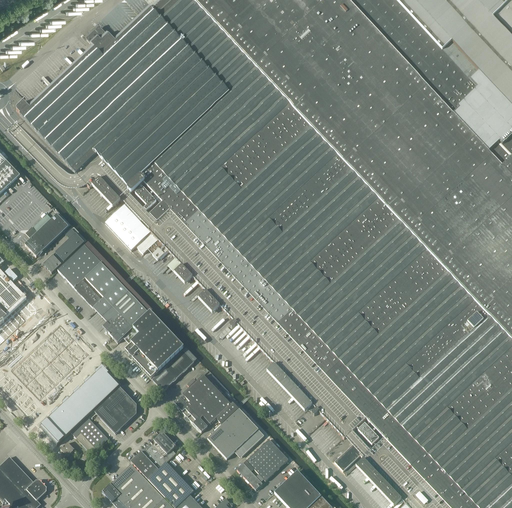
[(511,507),(511,0),(155,0),(136,18),(132,14),(129,17),(133,21),(122,31),(119,28),(115,31),(118,34),(116,36),(111,30),(101,39),(93,30),(86,37),(93,45),(72,64),(64,56),(60,60),(68,68),(29,105),(24,99),(25,98),(25,97),(23,99),(17,105),(16,105),(16,106),(16,107),(17,108),(20,112),(76,172),(90,187),(93,184),(114,207),(144,180),(162,199),(146,214),(132,198),(107,221),(133,250),(135,248),(138,246),(145,253),(159,239),(161,241),(160,241),(162,243),(162,242),(164,245),(165,246),(168,248),(167,249),(169,250),(171,252),(172,253),(174,256),(175,257),(176,257),(178,259),(178,260),(179,261),(181,263),(181,264),(174,271),(184,282),(192,275),(193,275),(195,278),(196,279),(198,281),(199,283),(200,282),(202,285),(203,286),(205,288),(205,289),(206,289),(198,296),(212,311),(219,304),(220,305),(220,304),(222,307),(223,308),(224,308),(226,310),(226,311),(227,312),(229,314),(230,315),(233,318),(232,318),(234,319),(233,320),(232,319),(230,322),(229,323),(229,324),(230,324),(231,325),(232,325),(233,325),(235,323),(235,322),(236,321),(237,323),(239,325),(240,326),(241,326),(243,329),(244,330),(246,332),(247,334),(247,333),(250,336),(249,336),(251,337),(253,339),(253,340),(254,341),(257,343),(256,343),(257,345),(258,344),(260,347),(261,348),(263,350),(263,351),(264,352),(265,352),(267,354),(268,355),(270,358),(271,359),(274,361),(273,362),(274,362),(266,369),(305,410),(312,403),(315,405),(316,406),(315,407),(312,409),(312,410),(311,410),(311,411),(312,411),(313,412),(313,413),(314,413),(315,413),(317,410),(318,409),(320,411),(326,417),(328,420),(329,421),(330,421),(332,423),(333,425),(333,424),(335,427),(336,428),(339,431),(340,432),(342,434),(344,436),(366,416),(383,435),(370,447),(359,436),(334,459),(343,469),(360,453),(362,456),(355,463),(393,504),(401,497),(406,502),(400,507),(511,507)]
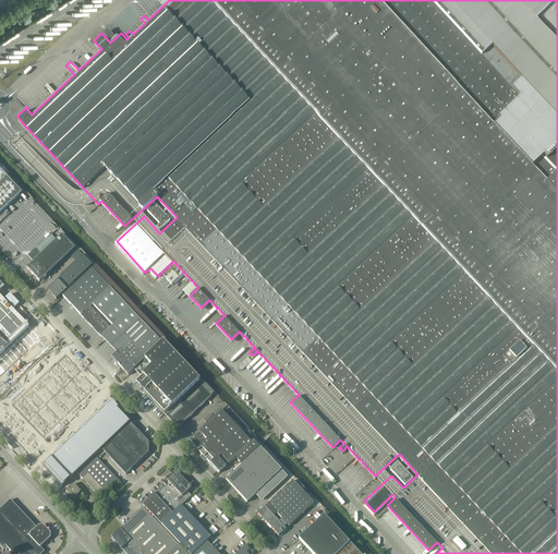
[(0,208),(22,189),(7,172),(0,165),(0,208)]
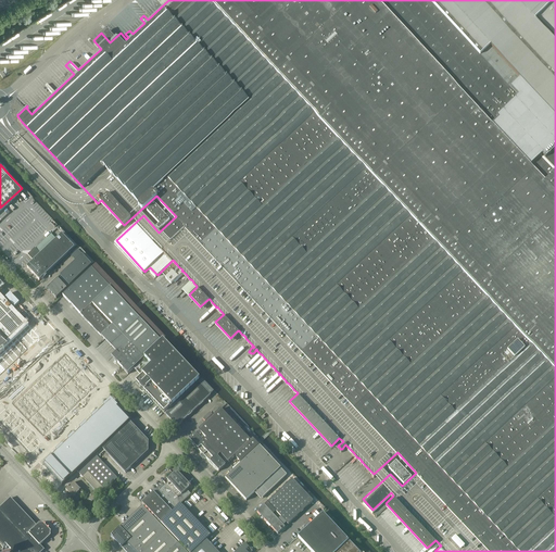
[(162,224),(169,216),(154,200),(147,207),(162,224)]
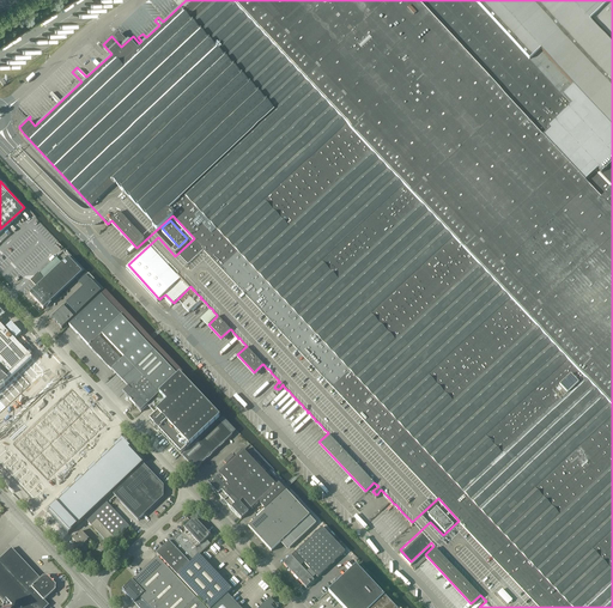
[(58,253),(62,257),(70,250),(65,245),(58,253)]
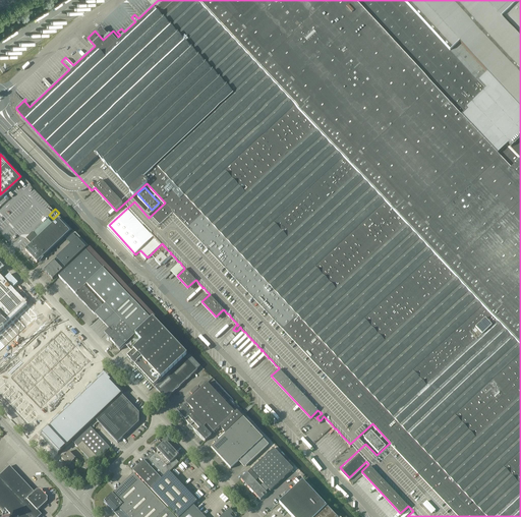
[(32,240),(24,246),(31,252),(37,260),(44,252),(69,228),(63,222),(58,216),(52,221),(48,216),(33,229),(34,230),(27,236),(31,239),(32,240)]
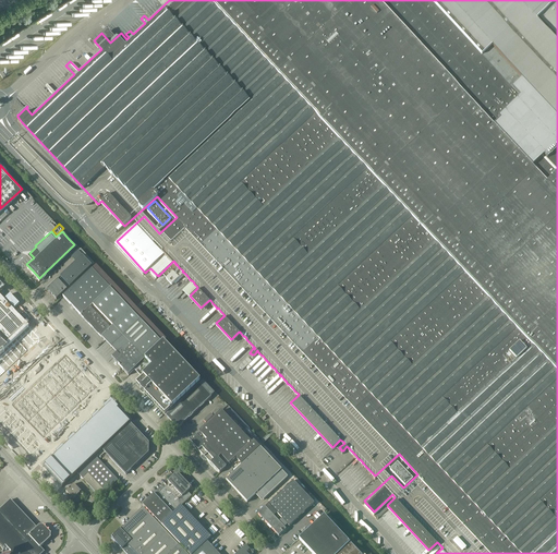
[(76,259),(60,273),(47,286),(57,296),(70,282),(92,262),(82,252),(77,248),(71,253),(76,259)]
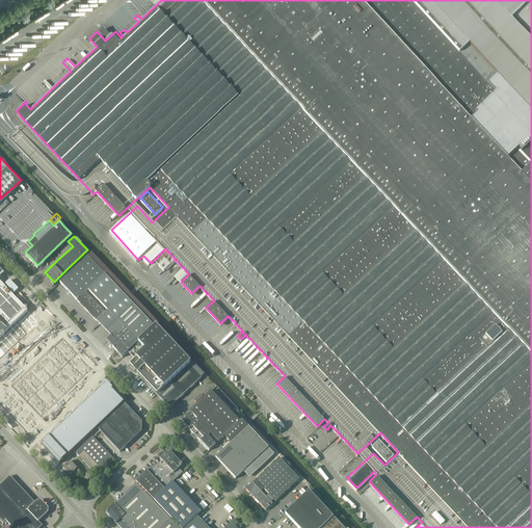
[(111,334),(106,338),(112,343),(122,354),(133,343),(138,339),(155,323),(128,295),(87,253),(60,279),(77,297),(100,321),(111,334)]
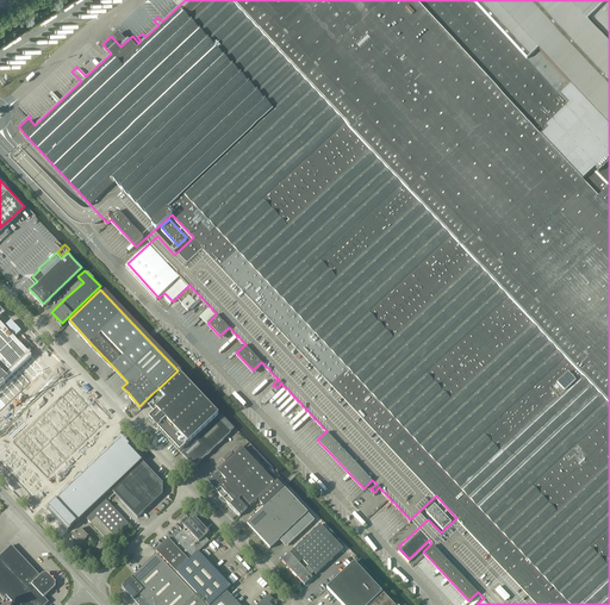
[(0,382),(32,353),(0,318),(0,382)]
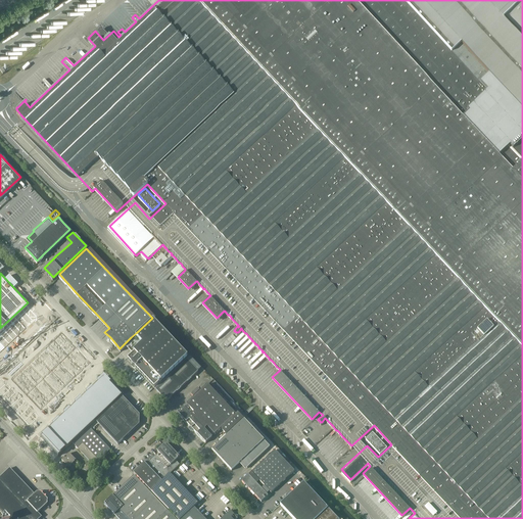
[(153,317),(152,318),(131,337),(138,344),(134,348),(135,349),(128,356),(131,360),(131,362),(132,363),(133,363),(133,364),(135,365),(136,365),(154,384),(161,378),(188,354),(153,317)]
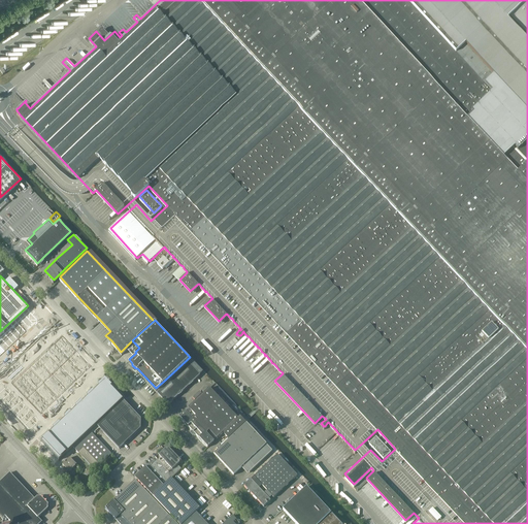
[(63,333),(13,380),(42,410),(92,363),(63,333)]
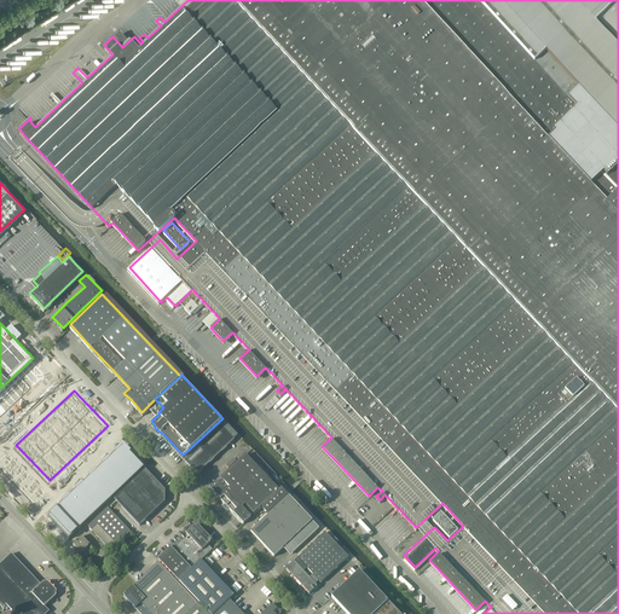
[(221,421),(184,456),(197,470),(235,435),(233,435),(238,430),(225,417),(221,421)]
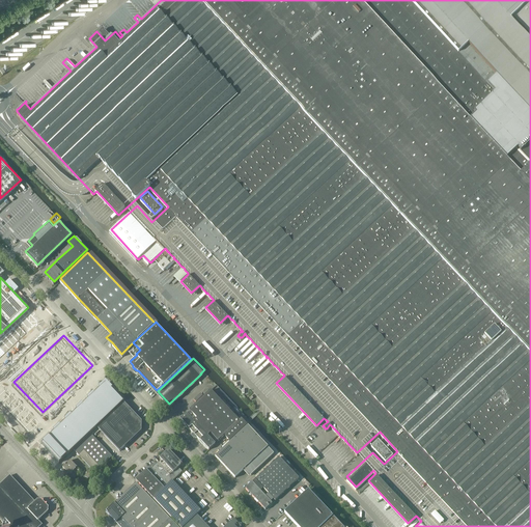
[(106,379),(40,440),(59,460),(67,452),(66,451),(123,398),(123,397),(106,379)]
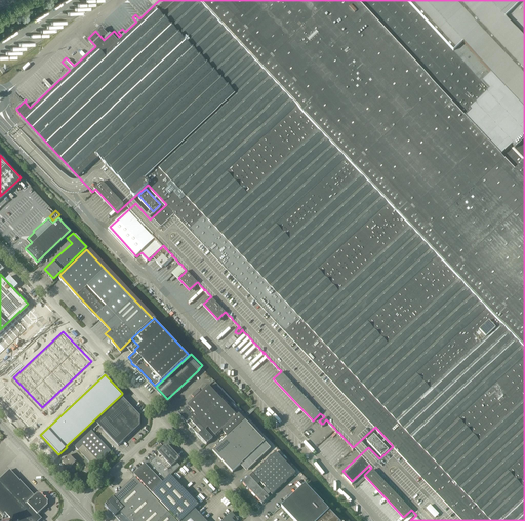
[(2,376),(0,378),(0,392),(30,424),(39,415),(2,376)]
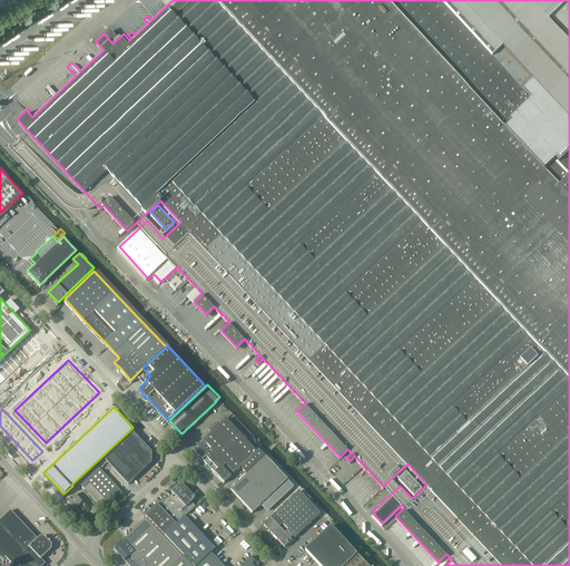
[(224,479),(231,472),(234,470),(241,464),(247,470),(265,452),(259,446),(257,448),(226,416),(203,437),(205,439),(202,441),(200,440),(193,446),(224,479)]
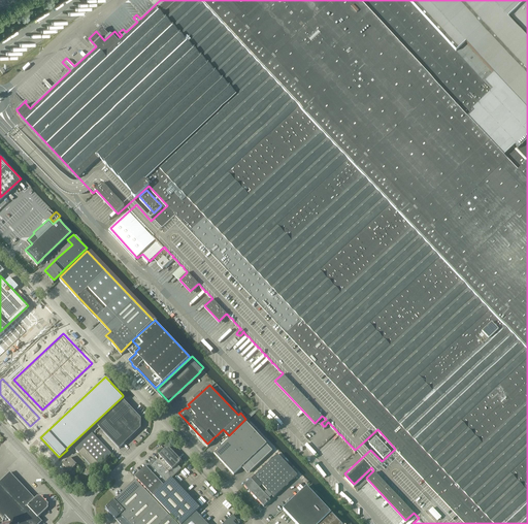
[(97,422),(119,445),(140,425),(140,415),(124,396),(97,422)]
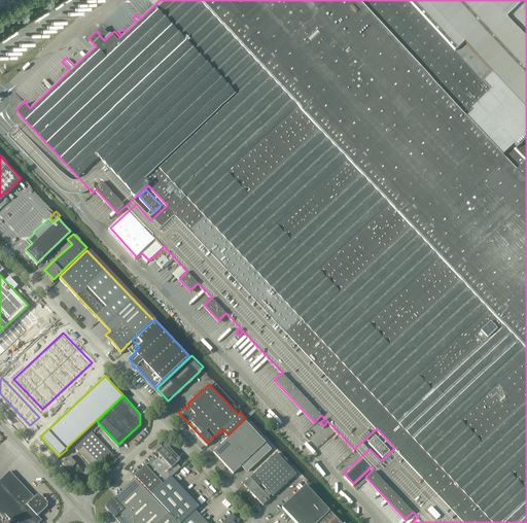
[(233,471),(243,461),(249,467),(272,446),(266,440),(246,419),(213,449),(233,471)]
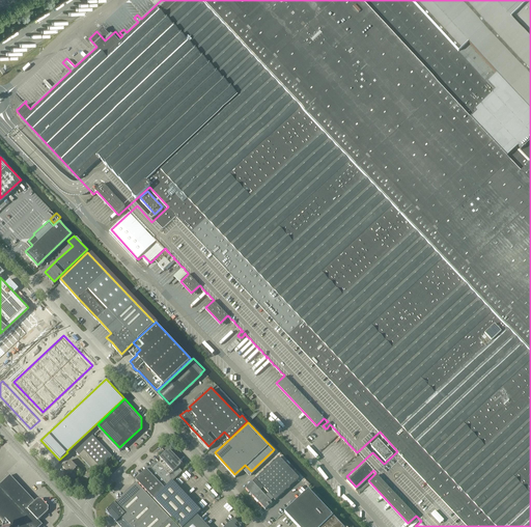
[(91,431),(74,446),(90,465),(83,472),(87,476),(94,469),(93,468),(111,451),(91,431)]
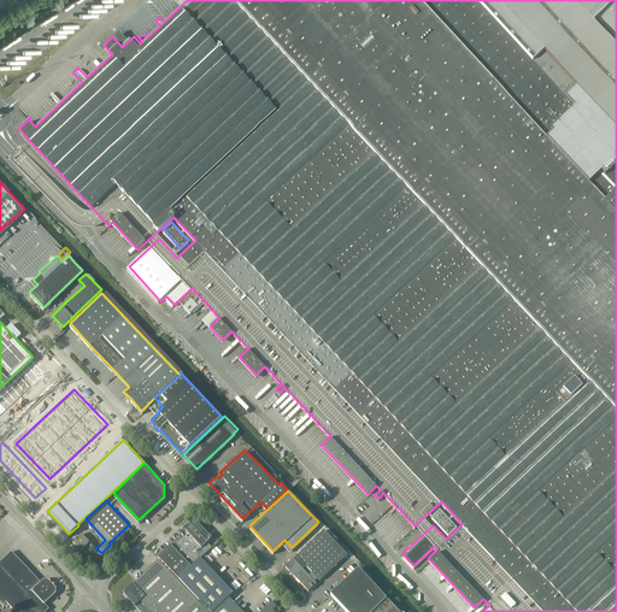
[(448,533),(457,525),(439,507),(430,515),(448,533)]
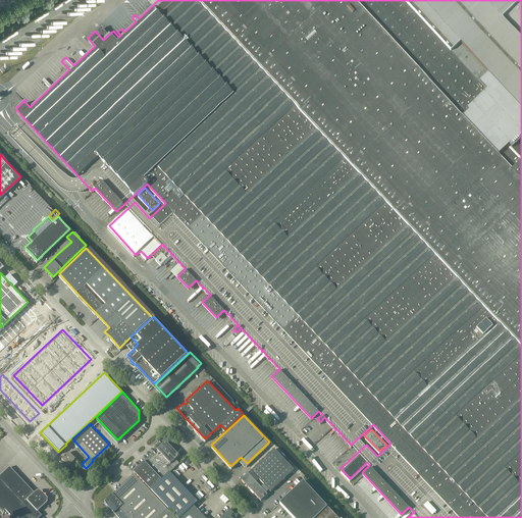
[(144,458),(133,468),(151,486),(169,469),(178,460),(175,456),(179,453),(167,439),(164,439),(144,458)]
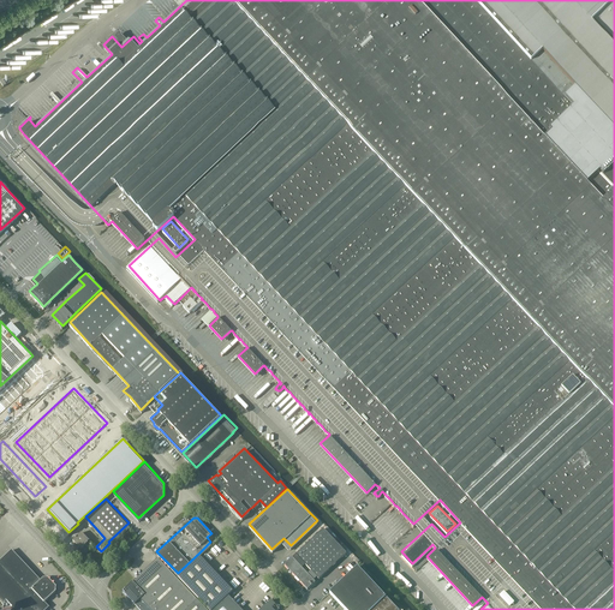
[(317,573),(318,575),(346,549),(323,525),(296,551),(284,562),(308,586),(315,579),(314,576),(317,573)]
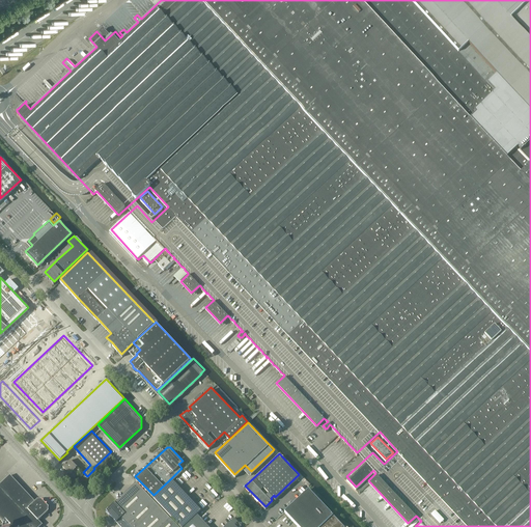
[(80,467),(71,456),(62,464),(70,471),(74,468),(76,470),(80,467)]
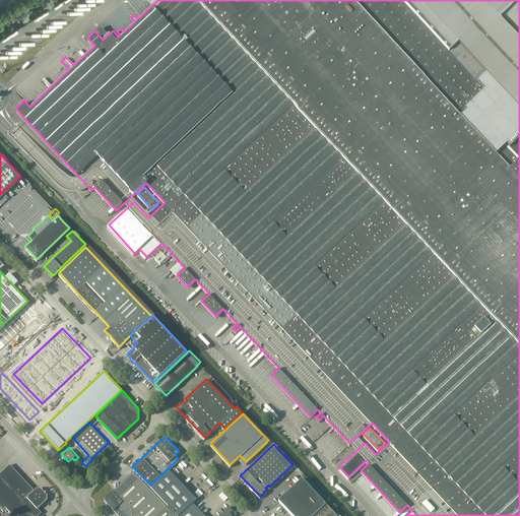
[(36,486),(34,488),(9,462),(0,470),(0,505),(10,515),(34,515),(41,510),(37,506),(46,497),(46,493),(45,492),(44,492),(41,489),(42,489),(40,487),(36,487),(36,486)]
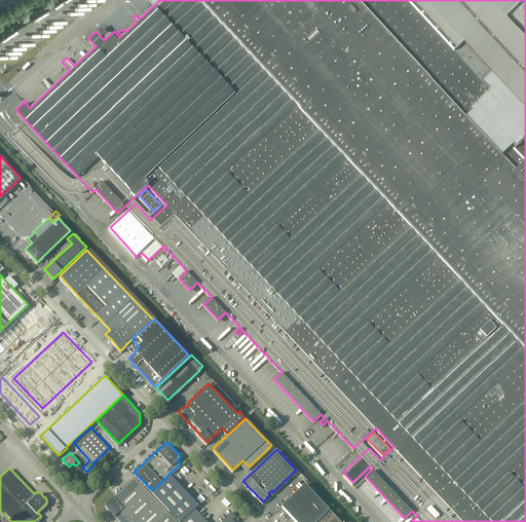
[(209,521),(195,507),(198,502),(171,473),(152,490),(180,521),(181,521),(209,521)]
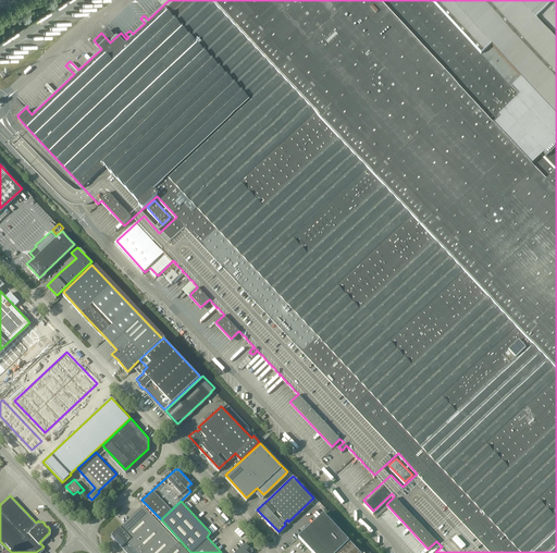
[(130,552),(164,552),(178,541),(143,503),(120,524),(111,532),(130,552)]
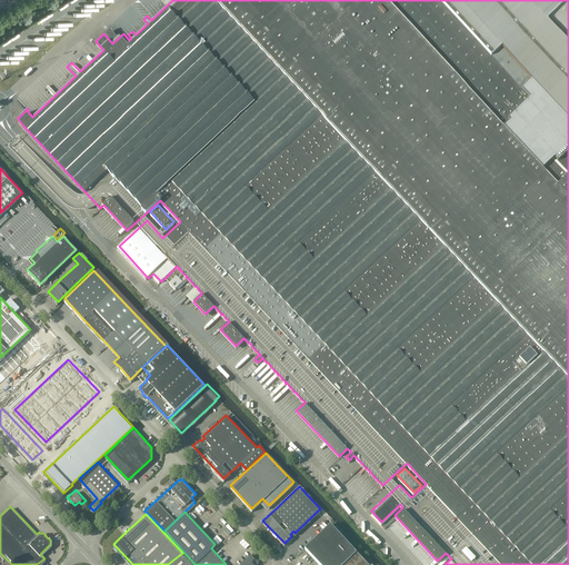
[(369,563),(330,522),(305,545),(322,564),(375,564),(371,561),(369,563)]
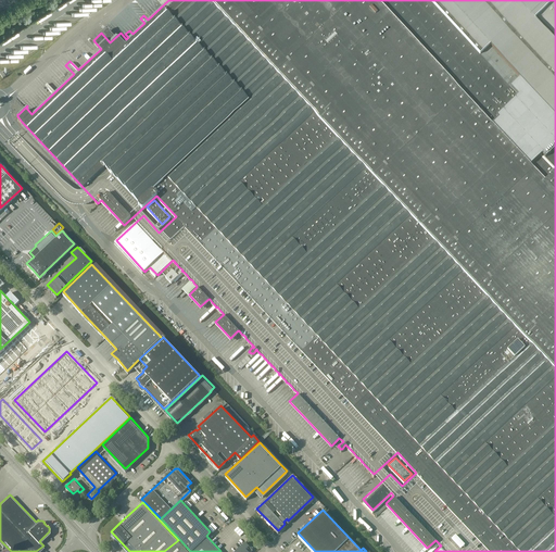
[(230,551),(247,551),(252,548),(244,539),(230,551)]
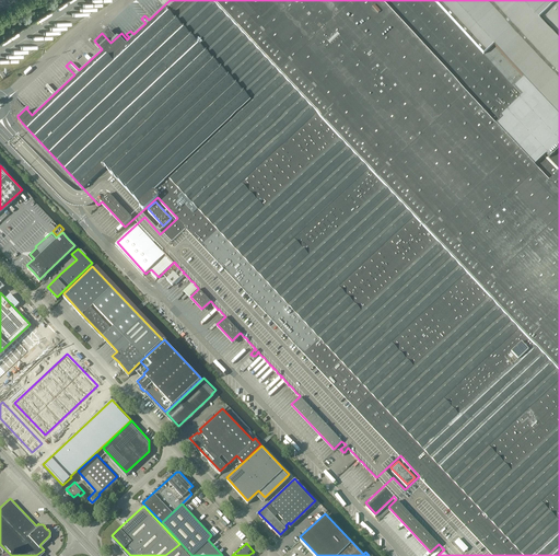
[(190,555),(179,544),(165,555),(190,555)]
